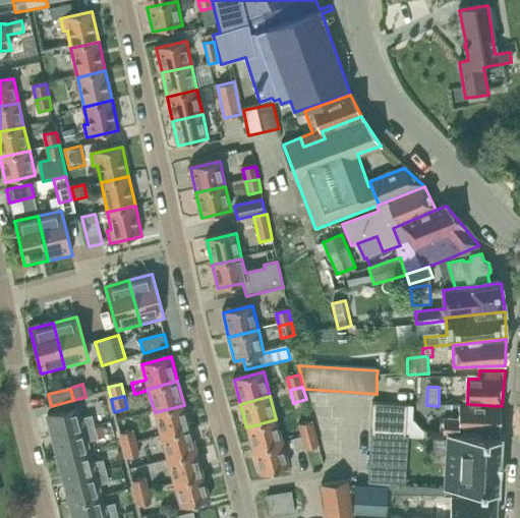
[(98,412),(112,408),(110,400),(96,403),(98,412)]
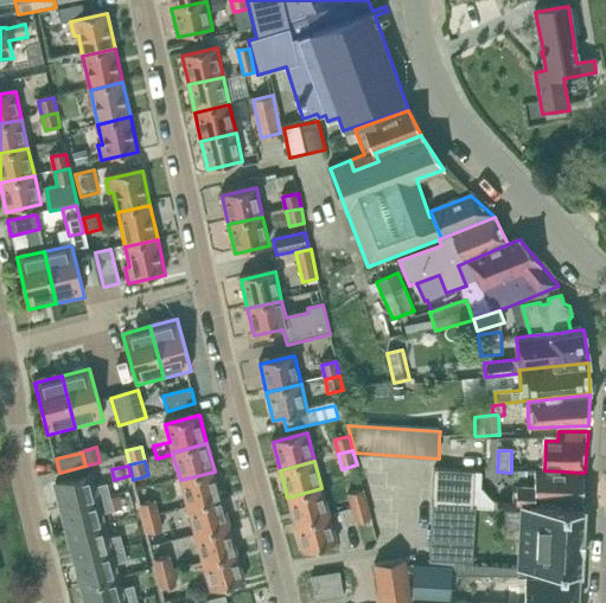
[(432,500),(433,500),(433,504),(474,506),(495,507),(495,502),(483,489),(483,474),(434,470),(432,500)]
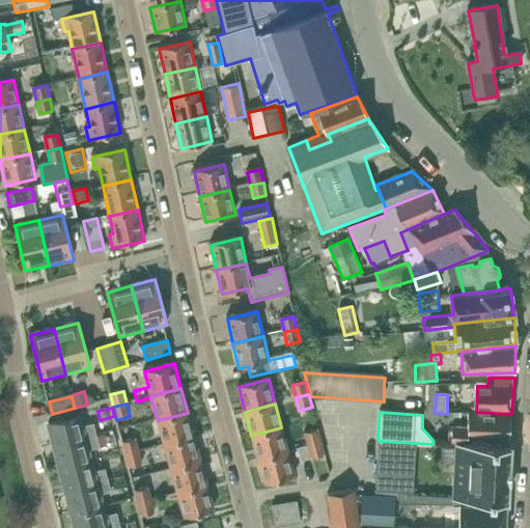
[(158,420),(164,445),(194,437),(188,413),(158,420)]
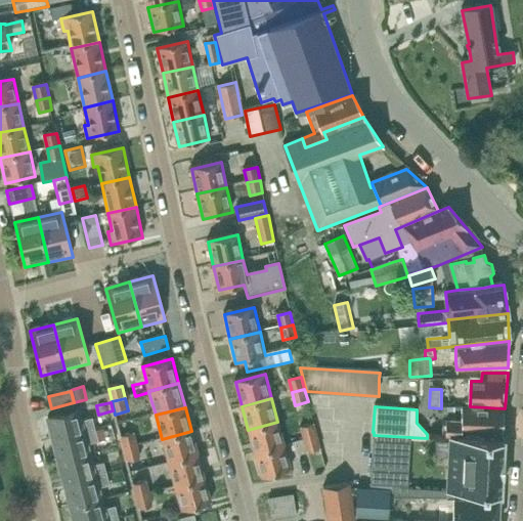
[(462,438),(462,436),(481,437),(481,439),(503,440),(505,409),(463,408),(463,424),(447,423),(447,438),(462,438)]
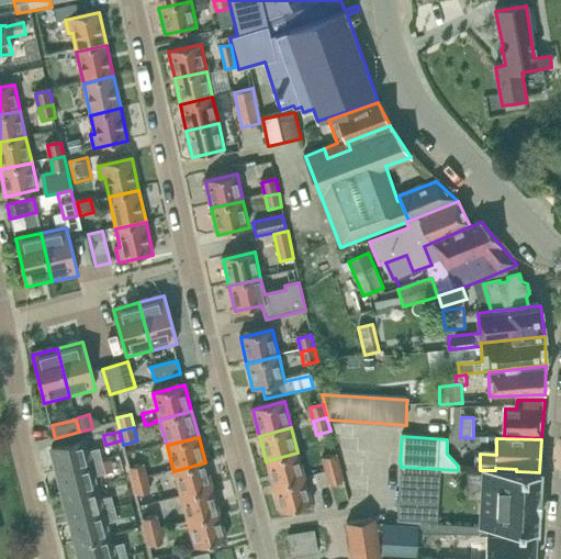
[(87,454),(83,442),(52,449),(58,473),(103,462),(100,449),(87,454)]
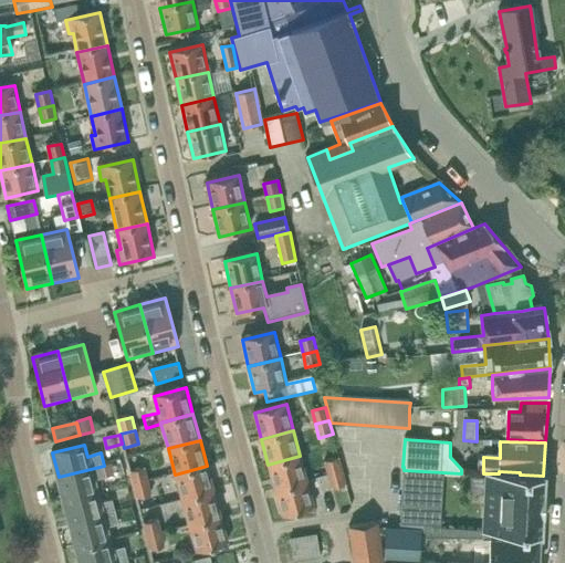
[(148,481),(142,456),(142,457),(127,460),(134,486),(148,481)]
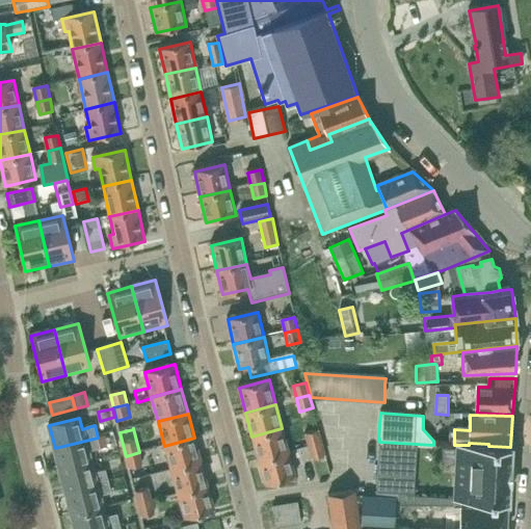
[(251,437),(259,461),(289,453),(282,428),(251,437)]
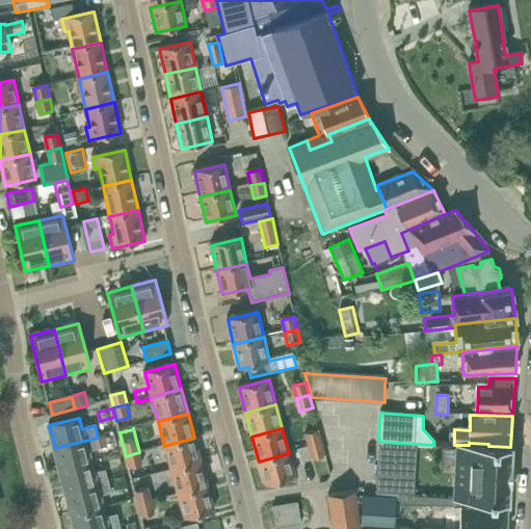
[(322,444),(319,430),(306,434),(310,447),(322,444)]
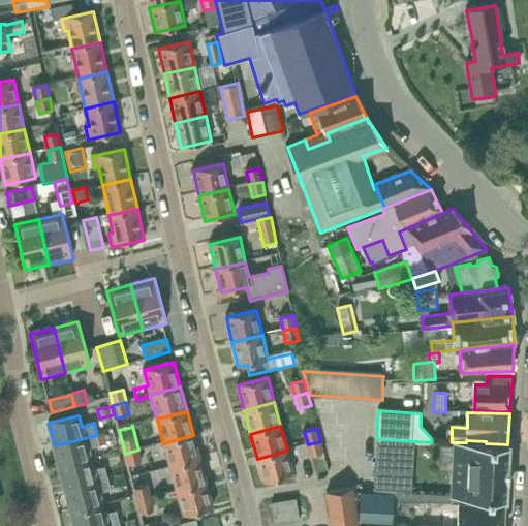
[(113,430),(98,434),(101,447),(116,443),(113,430)]
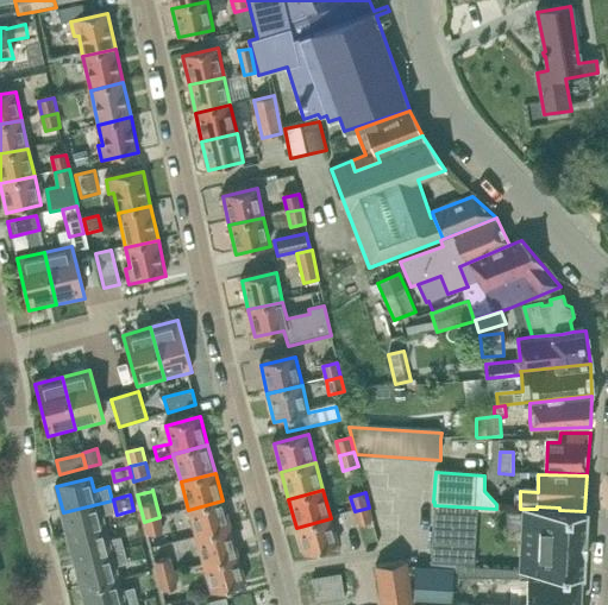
[(69,539),(104,530),(101,518),(117,515),(112,500),(63,512),(69,539)]
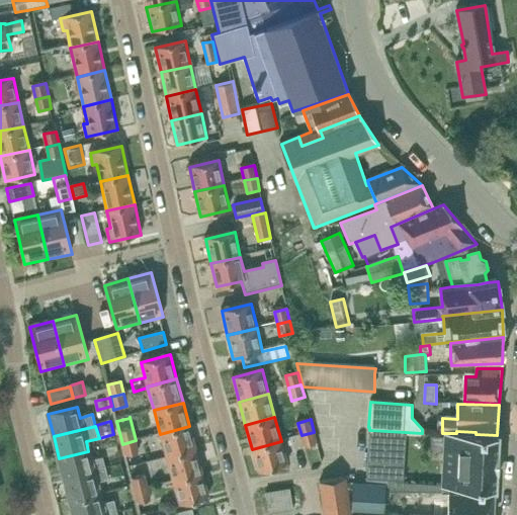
[(189,426),(160,434),(167,457),(195,449),(189,426)]
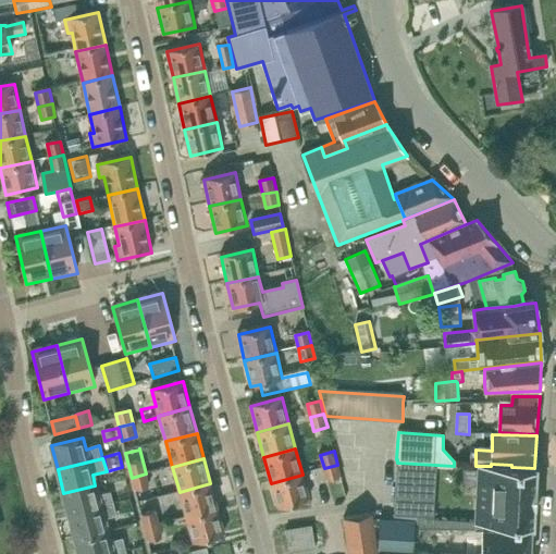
[(534,468),(511,467),(479,467),(476,521),(433,518),(435,465),(397,463),(394,516),(417,517),(416,529),(474,529),(474,534),(483,534),(483,531),(531,531),(534,468)]
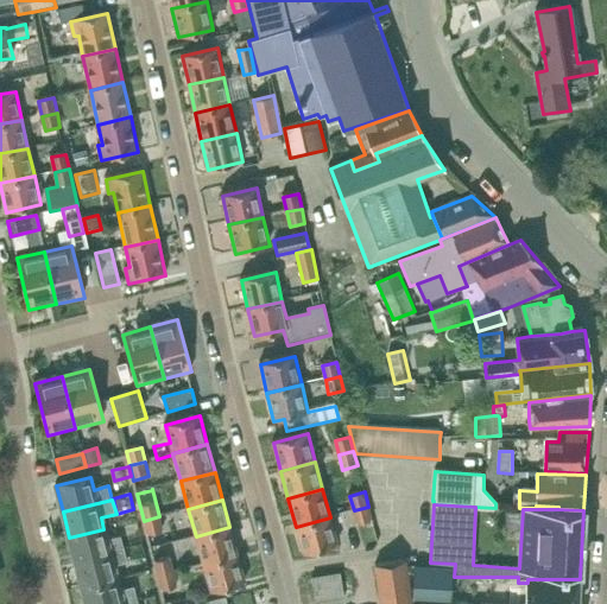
[(372,521),(368,507),(354,510),(358,525),(372,521)]
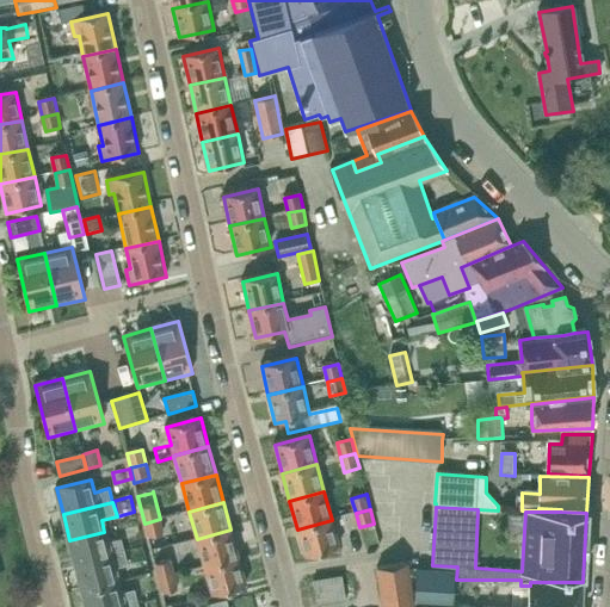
[(148,539),(164,534),(160,519),(145,524),(148,539)]
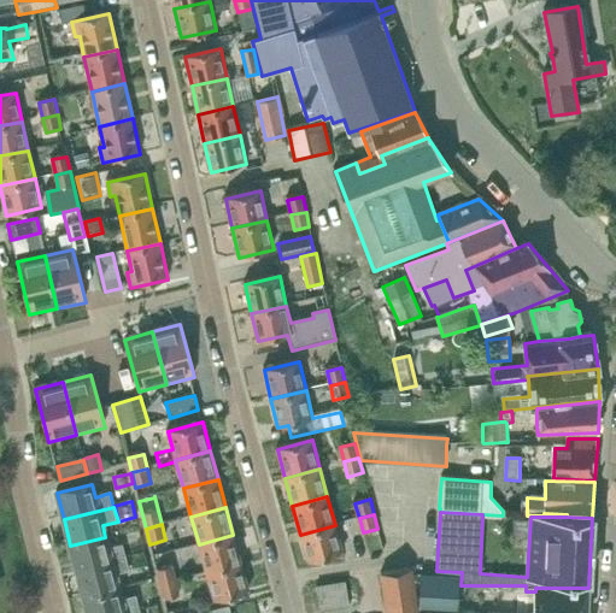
[(308,564),(342,554),(335,525),(300,535),(308,564)]
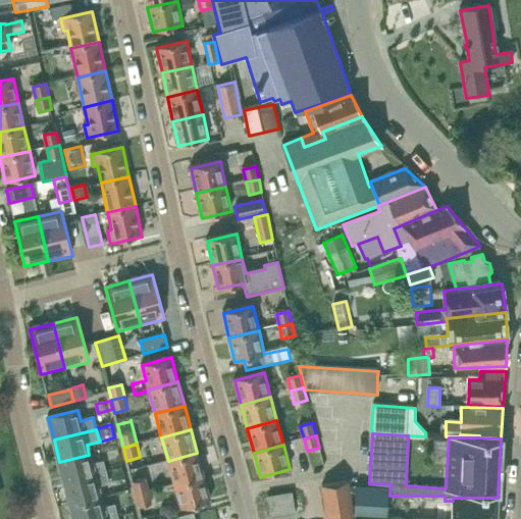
[(197,453),(168,461),(174,484),(204,476),(197,453)]
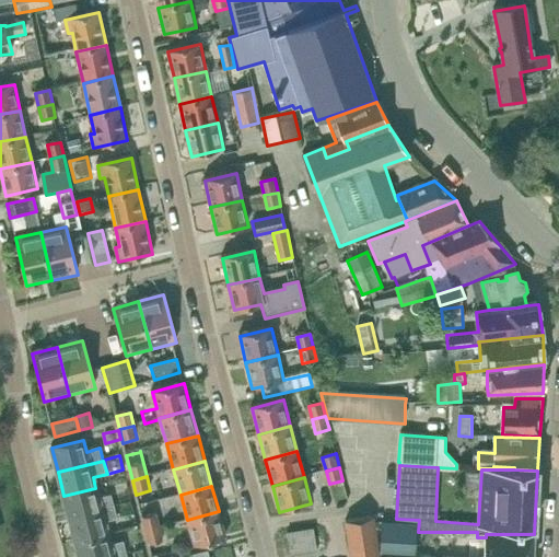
[(70,520),(116,508),(113,496),(99,500),(95,488),(63,496),(70,520)]
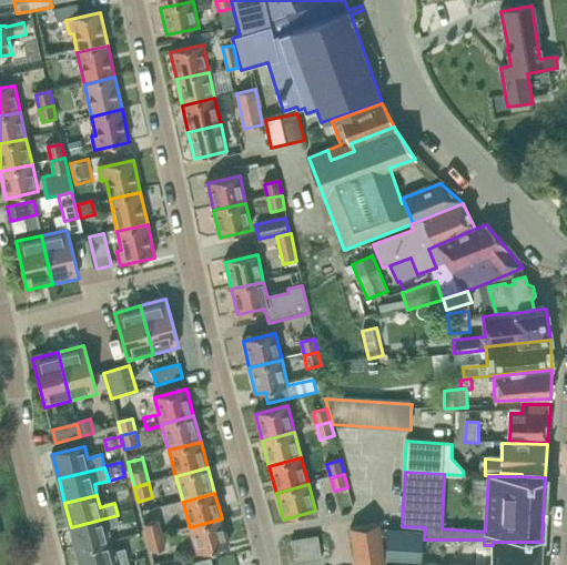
[(109,543),(107,531),(120,527),(118,515),(71,527),(77,551),(109,543)]
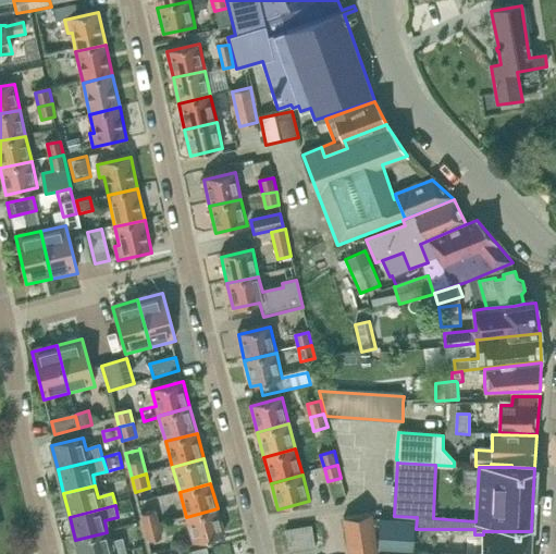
[(194,543),(225,534),(218,508),(186,517),(194,543)]
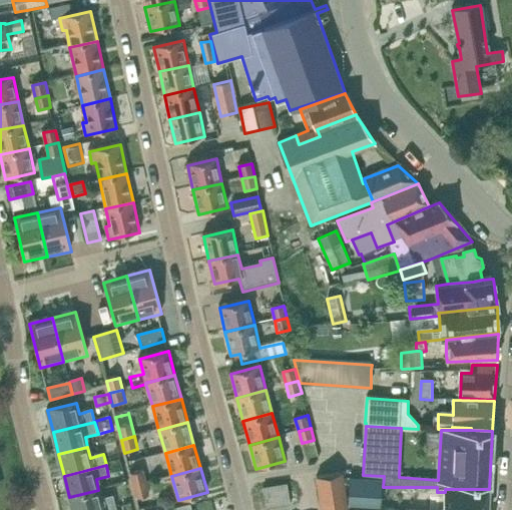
[(133,487),(146,483),(143,471),(130,475),(133,487)]
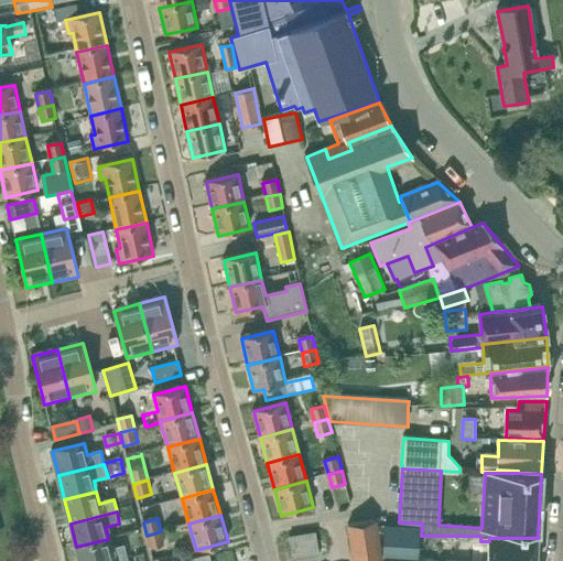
[(353,554),(380,550),(376,521),(348,526),(353,554)]
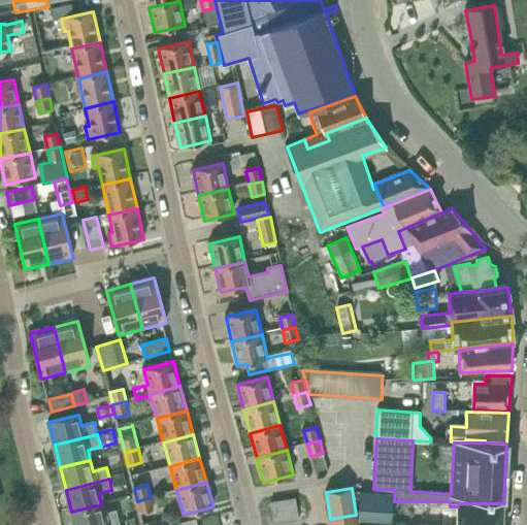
[(393,523),(395,495),(361,493),(359,521),(393,523)]
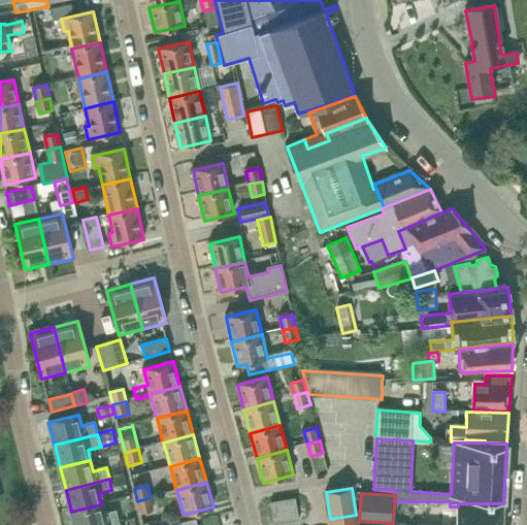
[(140,515),(154,512),(151,497),(137,501),(140,515)]
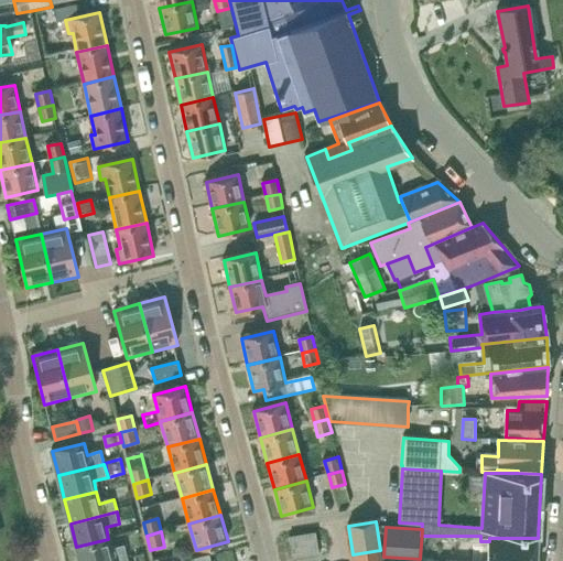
[(289,539),(293,560),(300,560),(320,557),(316,535),(289,539)]
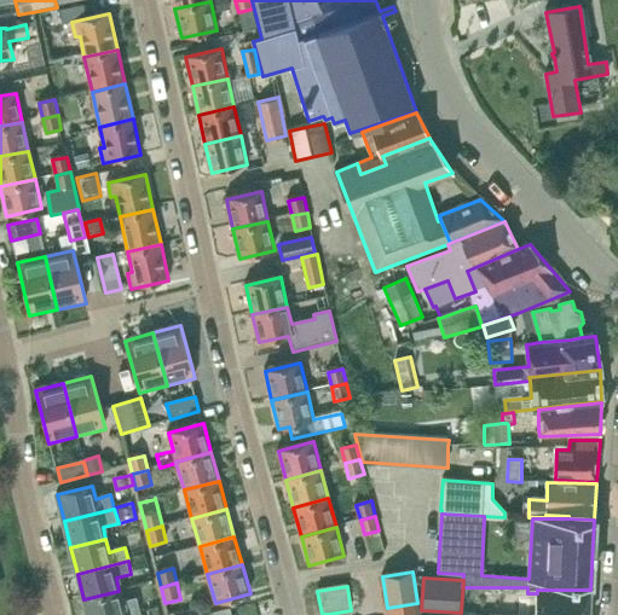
[(588,614),(590,590),(537,590),(537,593),(537,602),(532,601),(531,614),(588,614)]
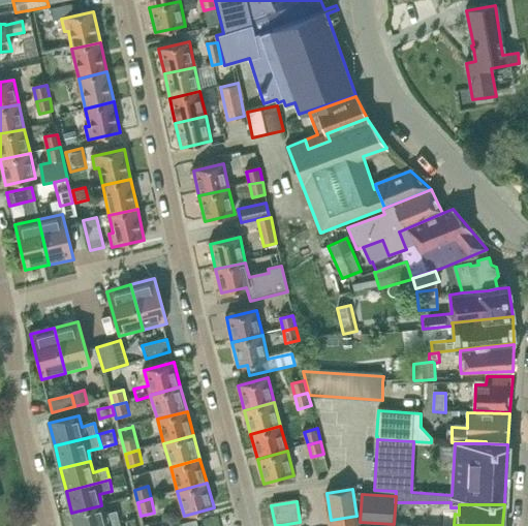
[(101,505),(71,513),(74,525),(115,525),(120,524),(117,513),(104,516),(101,505)]
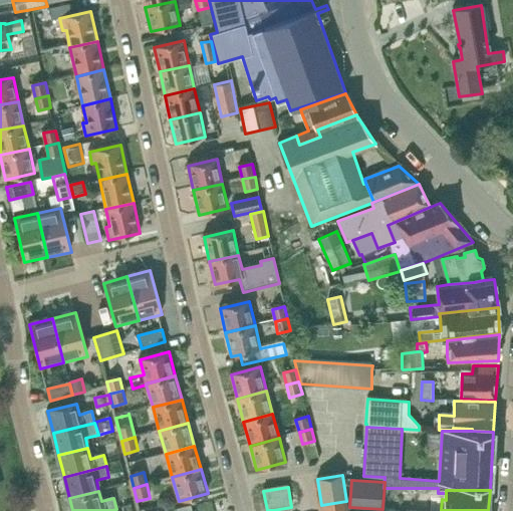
[(321,505),(321,510),(348,510),(346,501),(321,505)]
